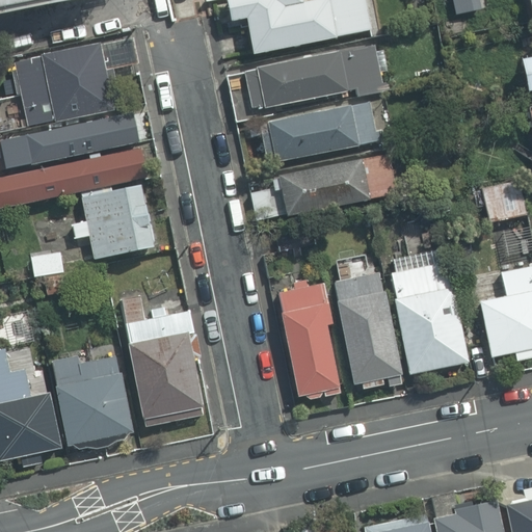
[(0,0),(0,8),(43,0),(0,0)]
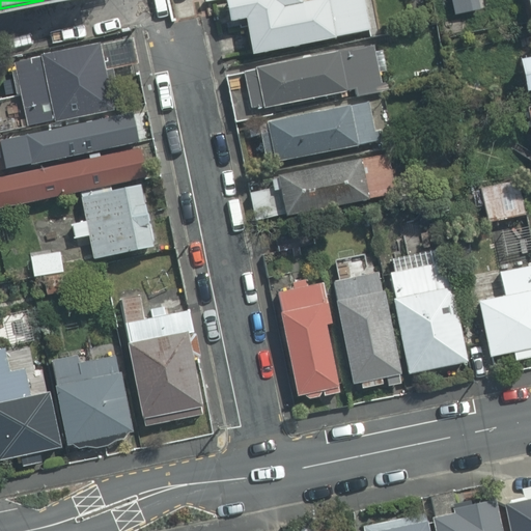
[(217,33),(222,58),(253,53),(253,54),(353,33),(355,40),(372,36),(364,0),(317,0),(303,3),(302,0),(226,0),(231,22),(236,21),(239,28),(248,26),(248,28),(217,33)]
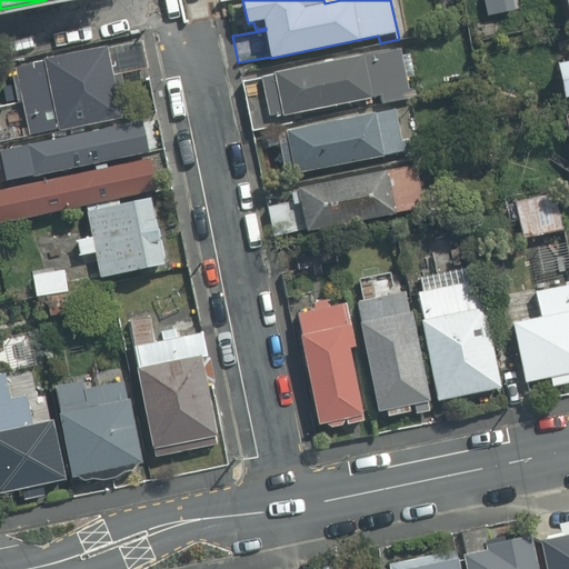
[(148,68),(142,41),(107,49),(107,46),(43,59),(43,62),(15,68),(17,76),(12,77),(18,101),(22,101),(29,135),(59,128),(60,131),(122,118),(113,75),(148,68)]
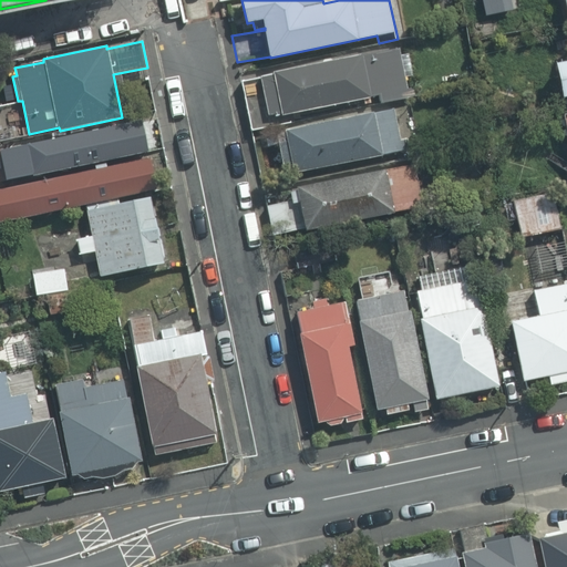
[(244,82),(253,129),(294,121),(292,113),(379,95),(381,103),(411,96),(401,48),(363,55),(362,54),(274,72),(275,75),(244,82)]
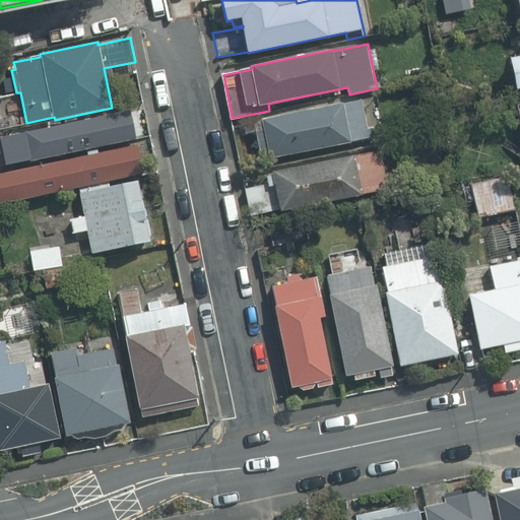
[(510,58),(516,89),(519,88),(519,56),(510,58)]
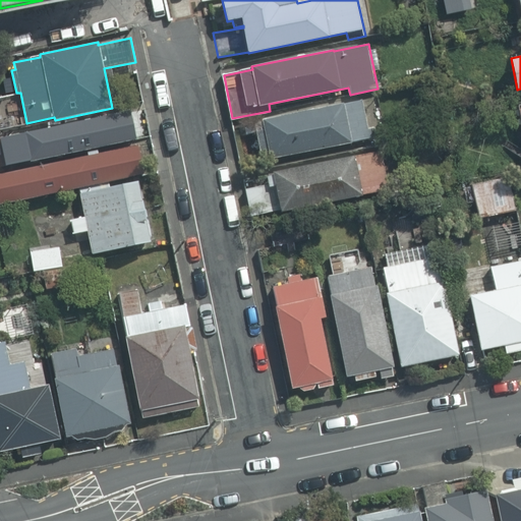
[(270,156),(270,159),(352,142),(351,141),(352,141),(377,136),(369,99),(343,104),(263,120),(263,122),(255,123),(263,158),(270,156)]
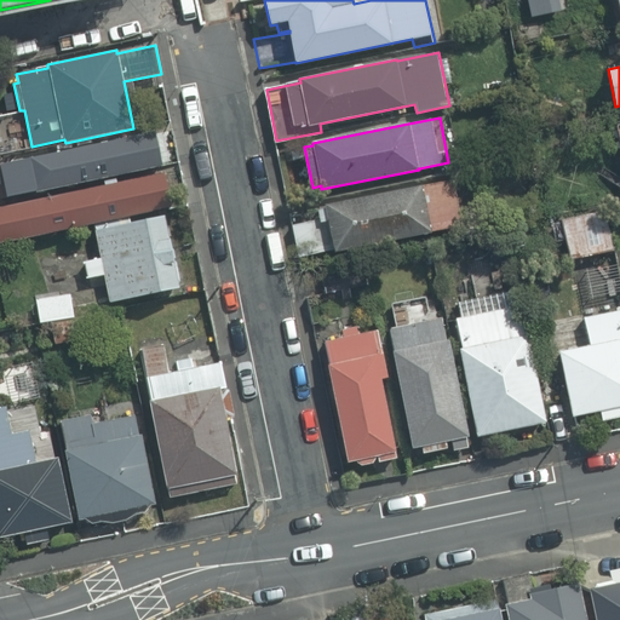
[(0,164),(7,197),(161,165),(154,132),(0,164)]
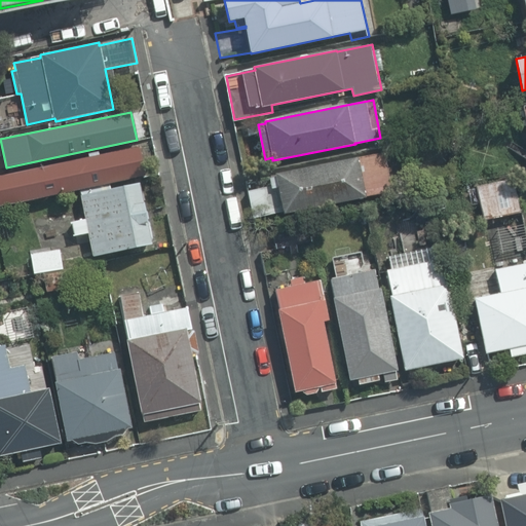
[(420,146),(435,142),(431,129),(417,134),(420,146)]
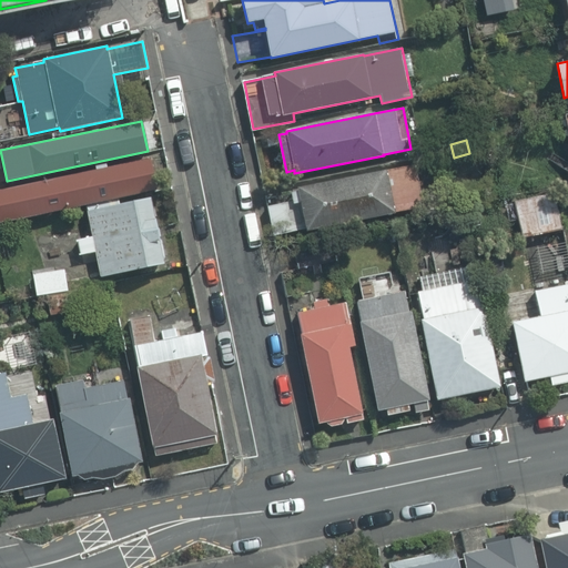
[(0,223),(159,191),(152,159),(0,189),(0,223)]
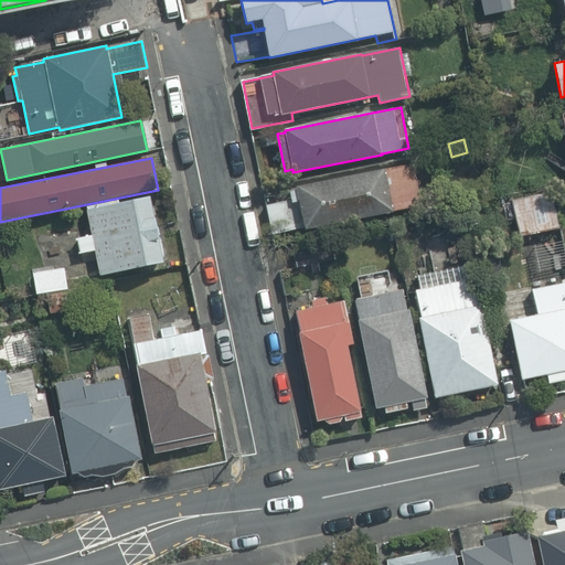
[(269,206),(274,232),(305,226),(305,231),(393,213),(393,211),(420,205),(413,163),(295,188),(298,201),(269,206)]
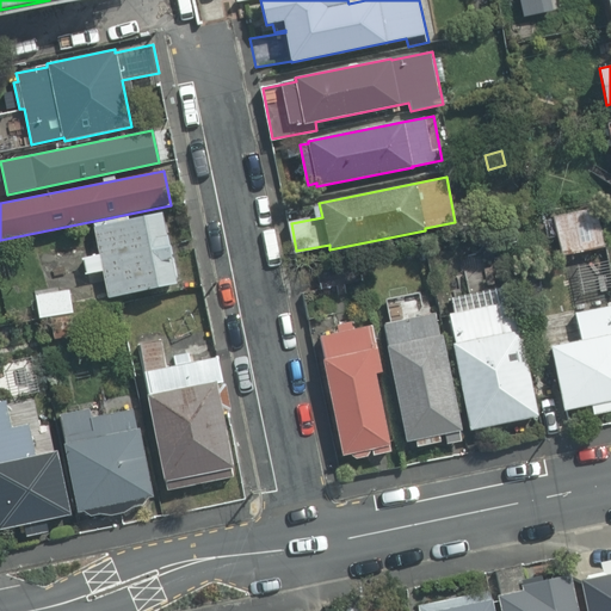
[(554,217),(562,255),(605,246),(597,208),(554,217)]
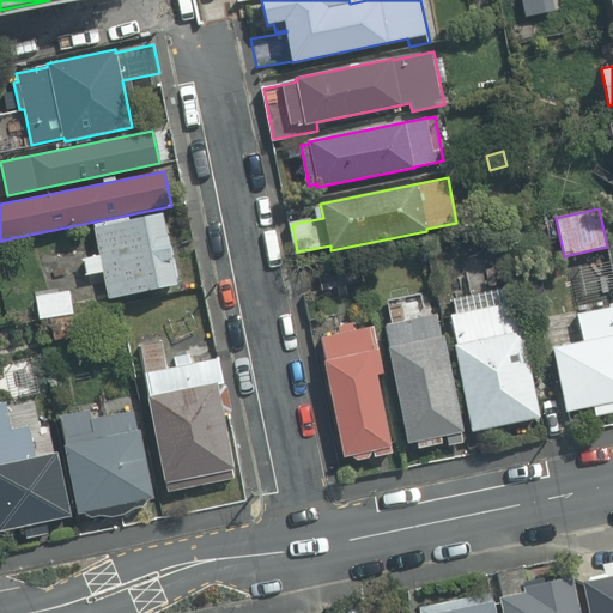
[(104,272),(110,298),(178,285),(164,213),(96,226),(102,256),(92,258),(96,274),(104,272)]
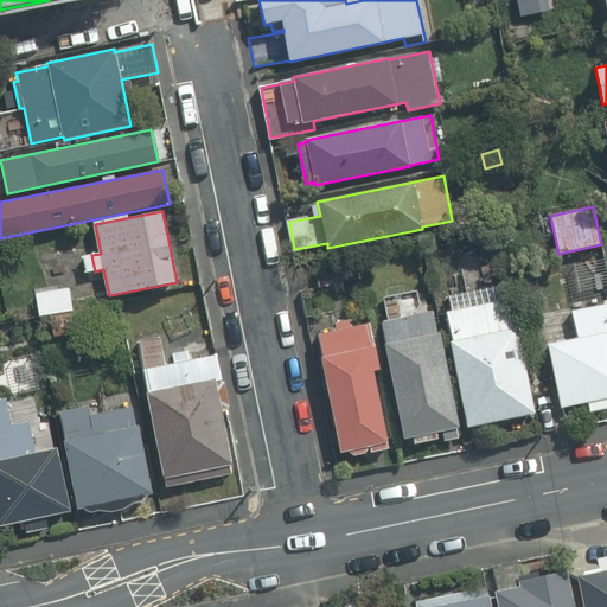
[(569,274),(575,299),(606,293),(601,267),(569,274)]
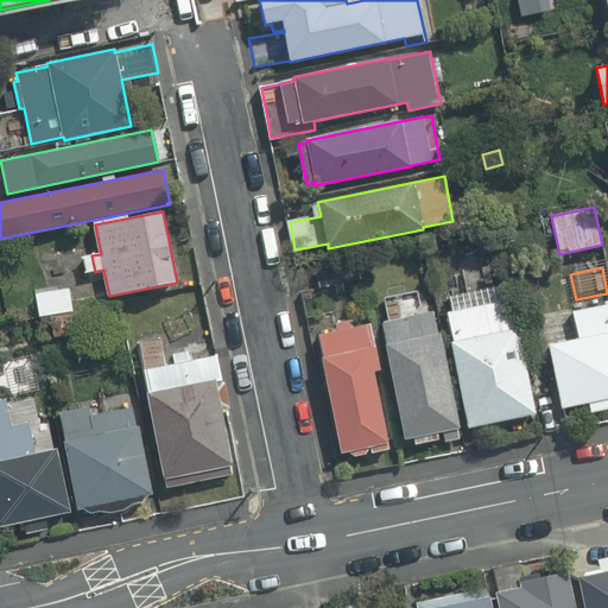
[(38,298),(42,316),(74,309),(70,291),(38,298)]
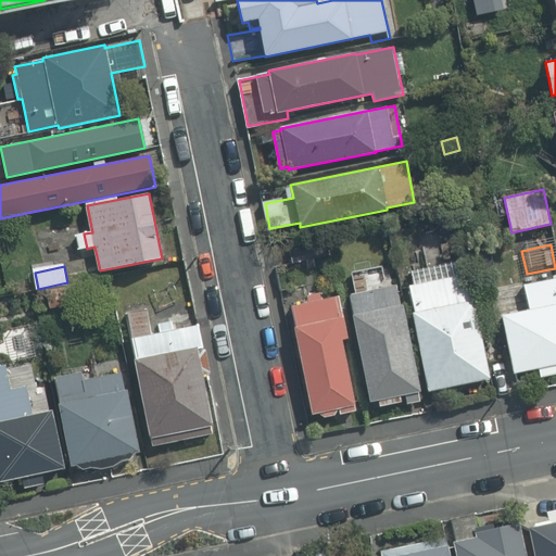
[(413,313),(428,391),(490,379),(475,300),(472,300),(467,274),(409,286),(415,312),(413,313)]
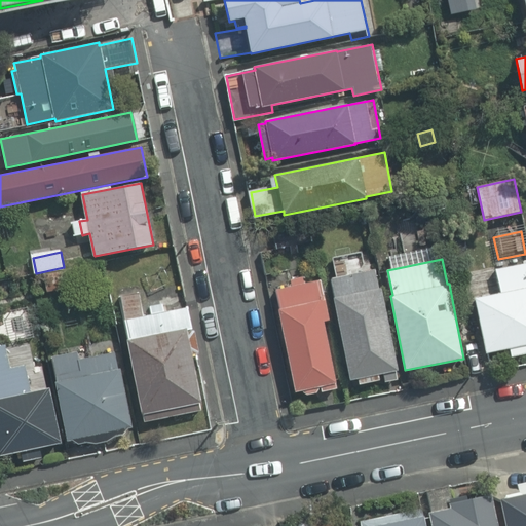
[(509,348),(511,357),(525,353),(525,346),(525,345),(525,263),(495,269),(500,293),(473,298),(484,353),(509,348)]
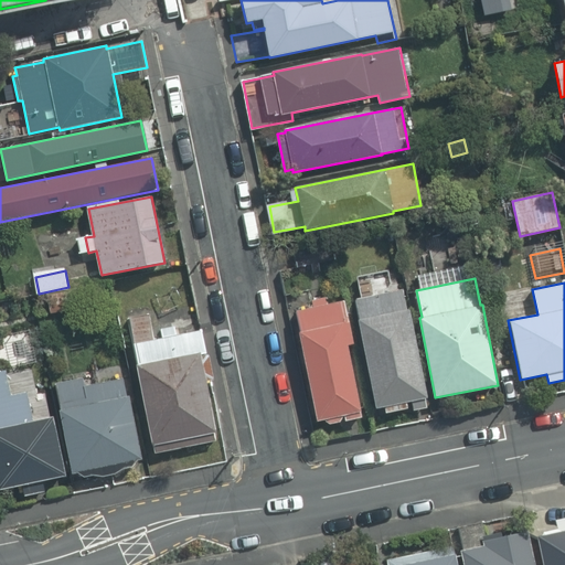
[(406,310),(402,289),(355,299),(359,319),(356,319),(375,408),(384,407),(385,412),(406,407),(405,403),(411,401),(413,409),(426,407),(424,398),(426,397),(408,309),(406,310)]
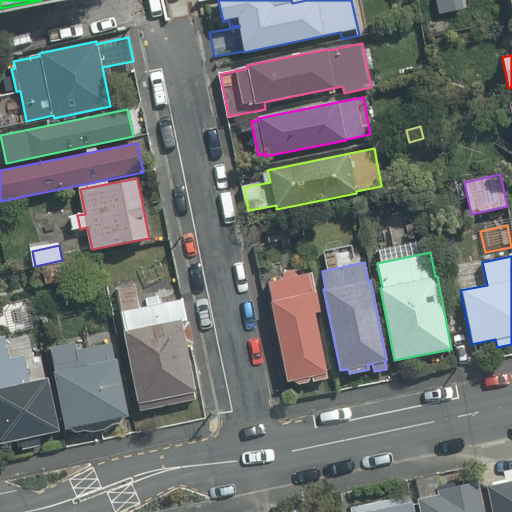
[(44,267),(47,285),(69,281),(67,263),(44,267)]
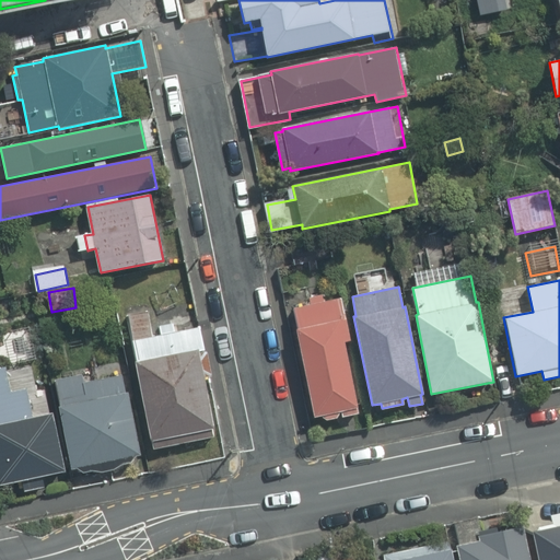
[(321,416),(327,420),(337,418),(340,411),(341,411),(342,416),(359,412),(343,341),(349,340),(340,298),(323,301),(322,295),(308,299),(310,304),(294,307),(299,329),(296,329),(314,417),(321,416)]
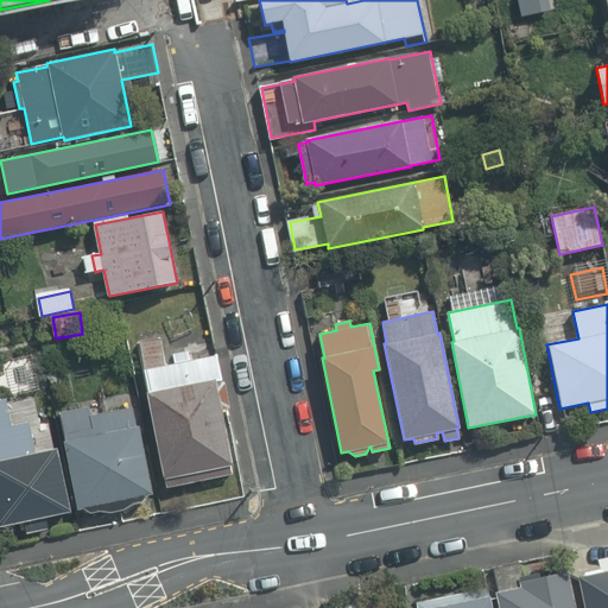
[(166,479),(168,486),(233,474),(232,464),(222,410),(229,409),(225,381),(221,381),(216,356),(191,361),(189,352),(188,353),(175,355),(176,365),(165,367),(160,339),(140,342),(150,393),(165,479),(166,479)]
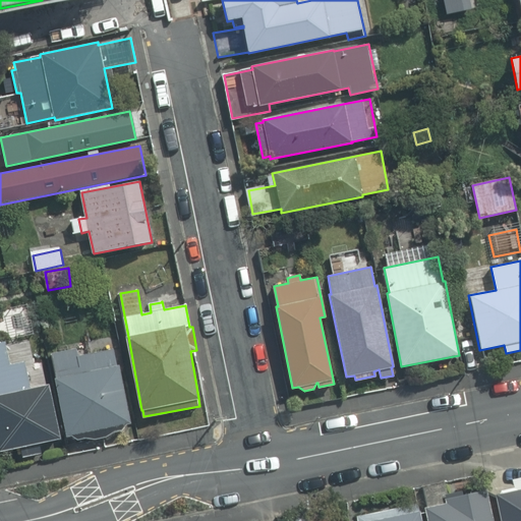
[(0,451),(19,447),(21,456),(41,452),(39,443),(59,438),(48,385),(30,389),(23,361),(9,364),(4,341),(0,342),(0,451)]
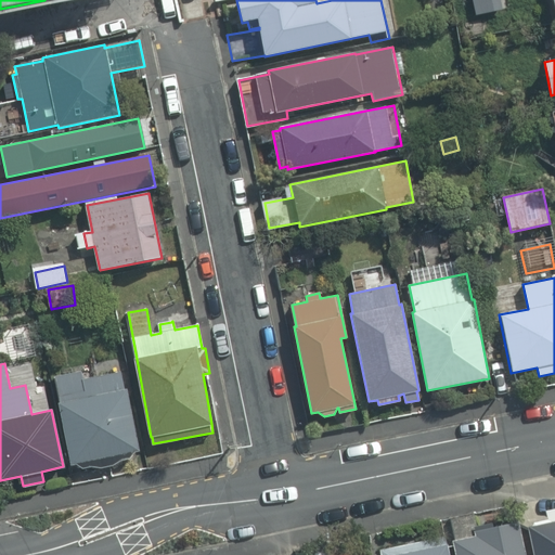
[(77,464),(84,468),(91,466),(102,467),(114,465),(121,460),(131,459),(136,451),(140,451),(124,372),(86,379),(84,371),(56,377),(62,403),(60,403),(72,464),(77,464)]
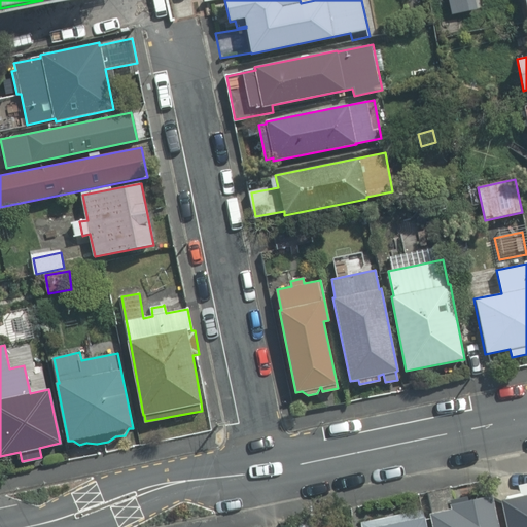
[(526,526),(526,483),(519,485),(521,493),(507,495),(505,499),(501,500),(506,526),(526,526)]
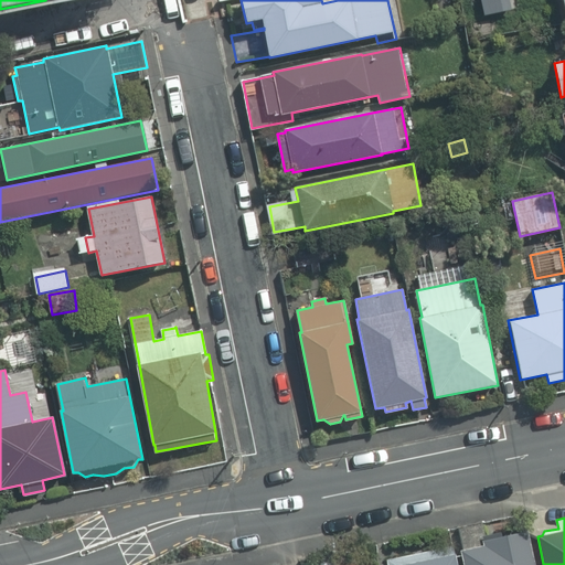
[(535,564),(529,528),(500,533),(500,530),(488,532),(486,521),(456,526),(462,564),(535,564)]
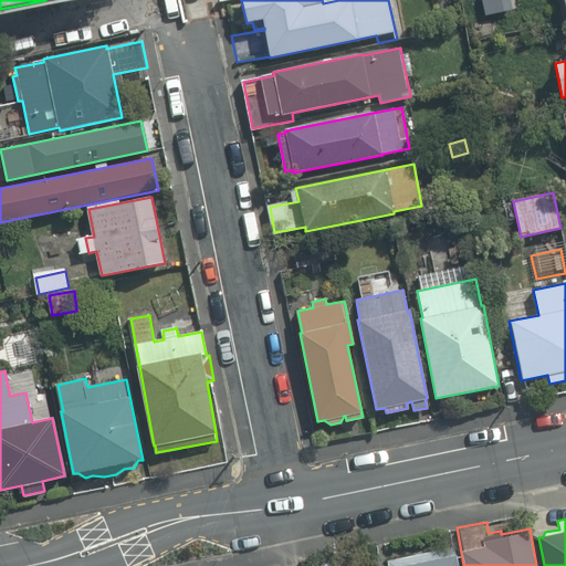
[(457,565),(453,547),(387,561),(387,565),(457,565)]
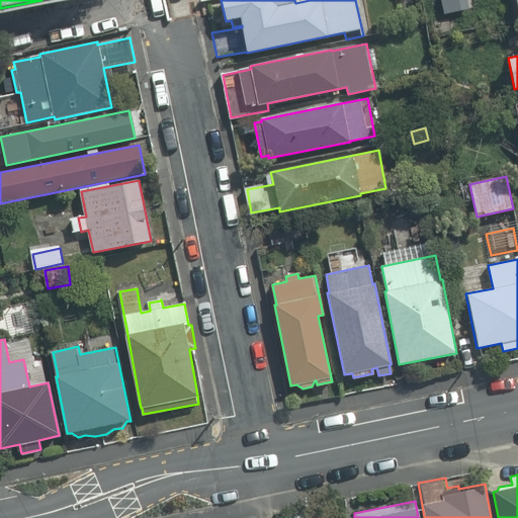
[(307,517),(305,508),(283,512),(284,517),(307,517)]
